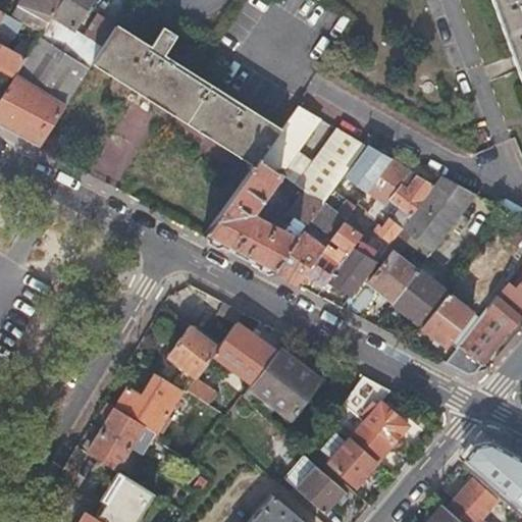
[(49,21),(52,15),(58,6),(46,0),(18,0),(16,4),(18,5),(49,21)]
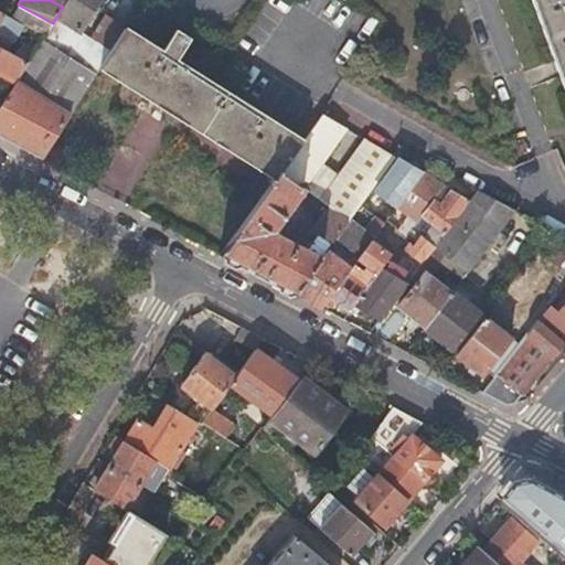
[(56,17),(77,30),(96,0),(66,0),(63,7),(56,17)]
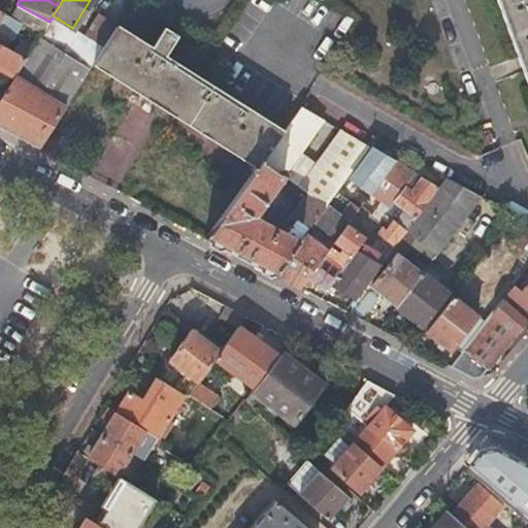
[(527,0),(496,0),(527,85),(527,0)]
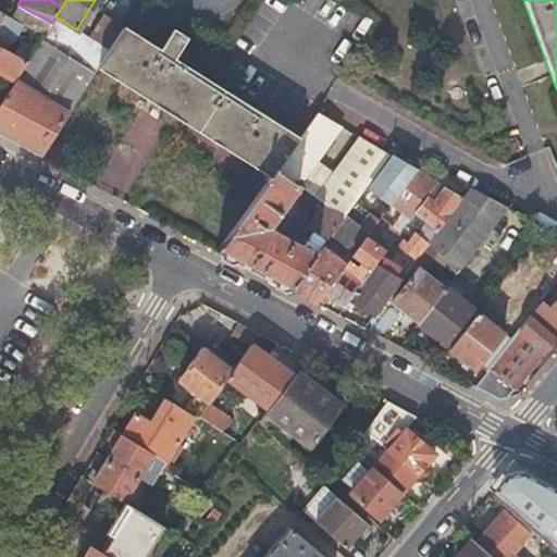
[(45,35),(52,23),(20,5),(13,17),(45,35)]
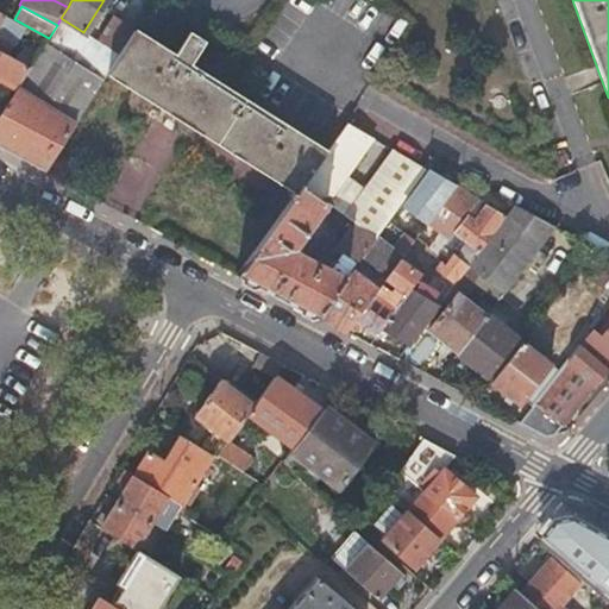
[(119,56),(136,30),(113,17),(96,42),(119,56)]
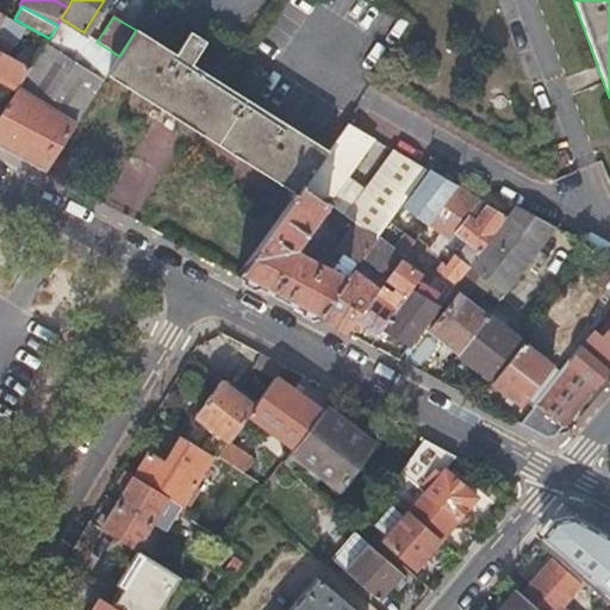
[(304,184),(329,150),(191,63),(205,41),(190,31),(175,55),(136,30),(119,56),(107,75),(298,192),(304,184)]
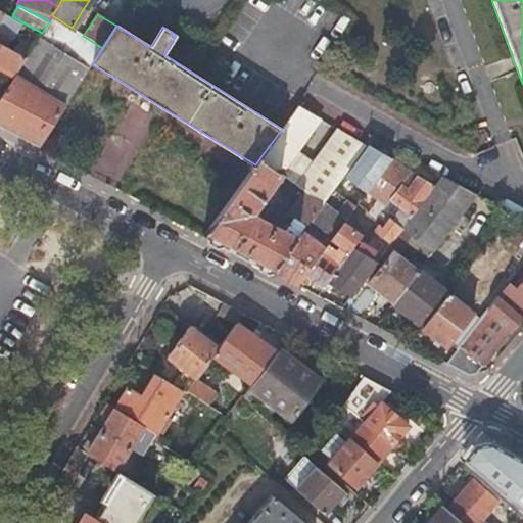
[(0,123),(40,145),(89,68),(39,37),(26,57),(13,76),(0,97),(0,123)]
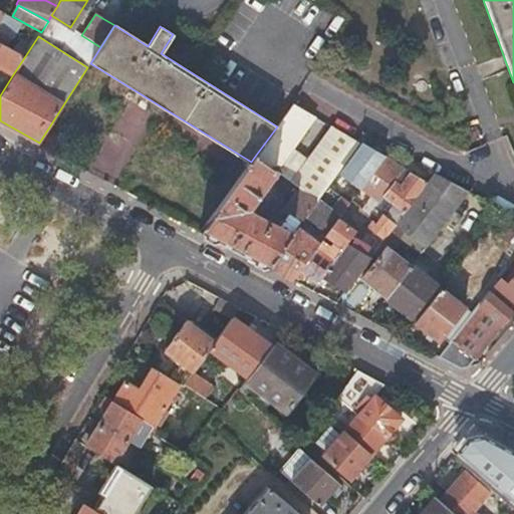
[(0,42),(0,66),(13,74),(25,56),(0,42)]
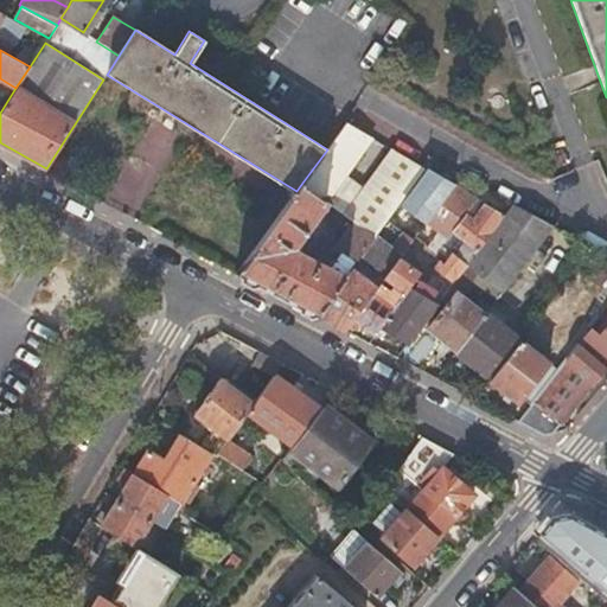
[(370,139),(345,125),(327,149),(302,183),(326,200),(342,179),(370,139)]
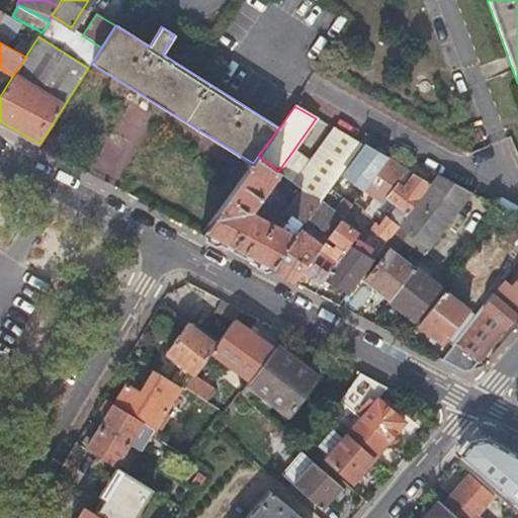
[(320,199),(361,144),(333,127),(307,164),(293,182),(304,188),(320,200),(320,199)]
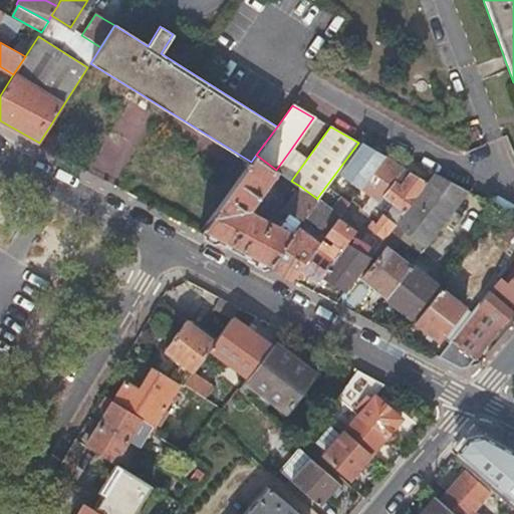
[(360,188),(383,157),(364,146),(343,175),(360,188)]
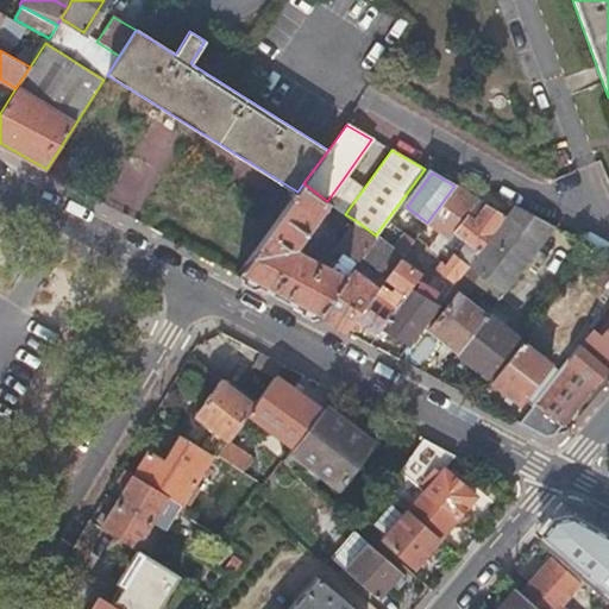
[(345,214),(360,193),(343,180),(327,201),(345,214)]
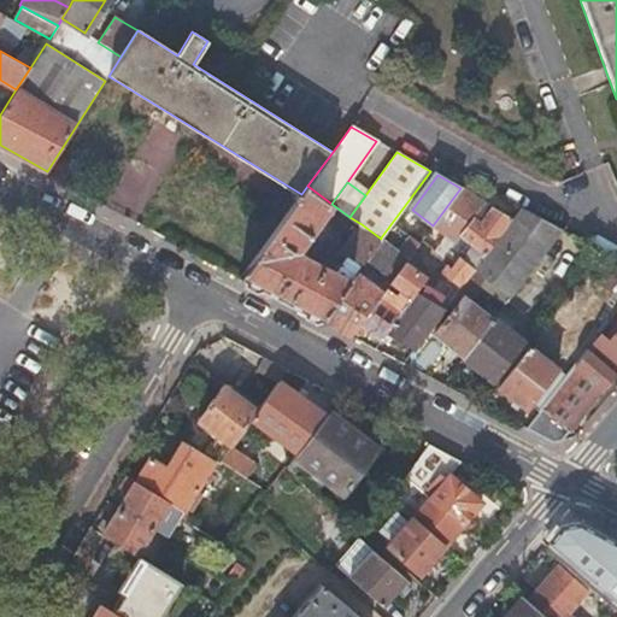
[(241,278),(321,319),(354,274),(365,259),(381,239),(362,224),(347,244),(352,248),(334,272),(322,265),(325,260),(319,257),(316,262),(311,259),(300,264),(295,254),(331,204),(307,186),(301,194),(251,265),(241,278)]
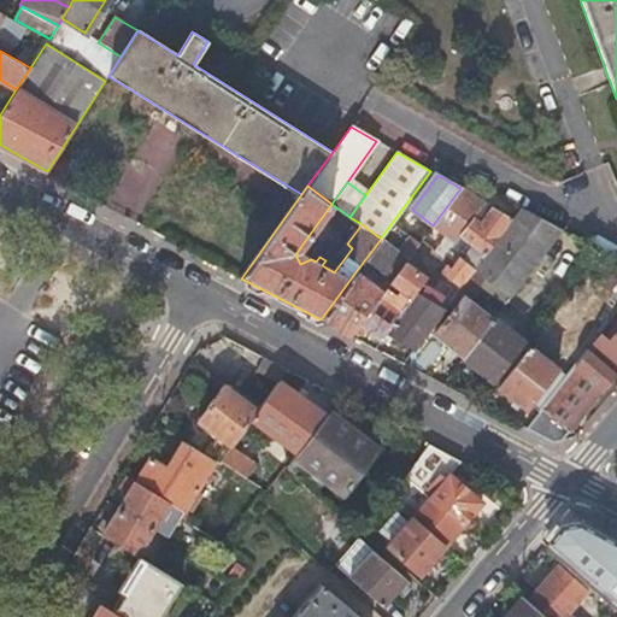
[(472,218),(485,201),(460,188),(433,225),(456,241),(460,235),(472,218)]
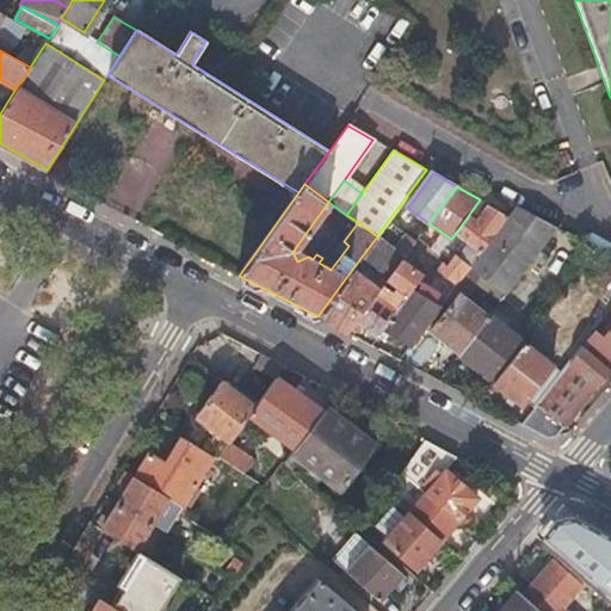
[(473,264),(508,216),(487,204),(475,221),(468,216),(456,233),(469,242),(458,257),(471,266),(473,264)]
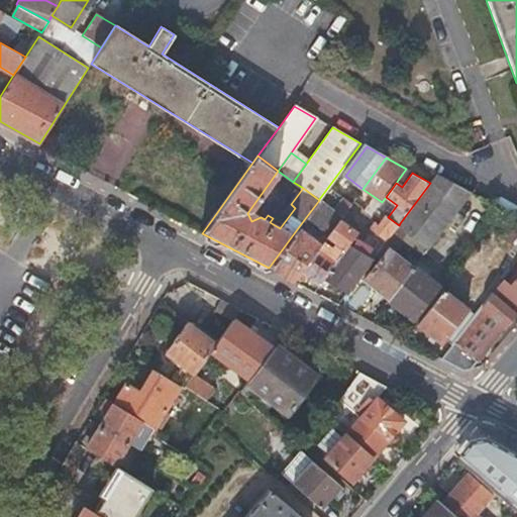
[(458,209),(472,192),(438,173),(430,183),(400,223),(430,246),(458,209)]
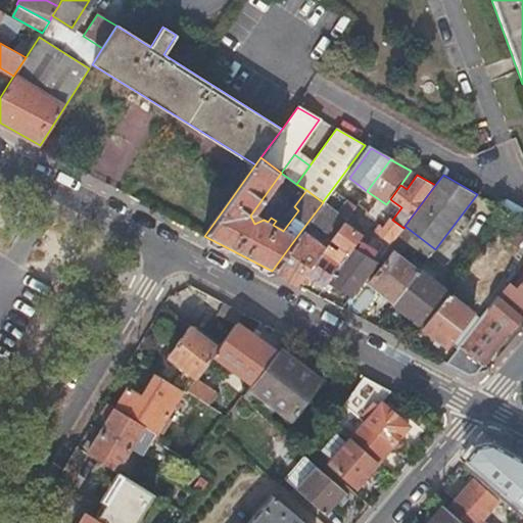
[(343,223),(357,205),(348,200),(338,212),(323,201),(323,202),(310,220),(332,237),(343,223)]
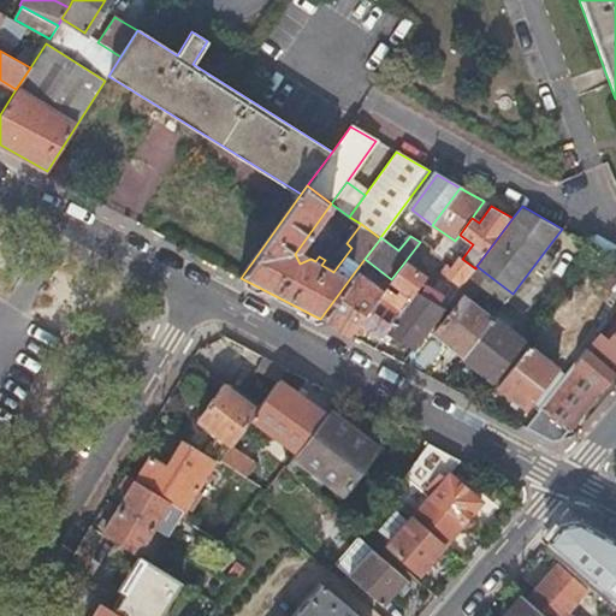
[(513,294),(509,297),(523,308),(532,315),(569,267),(546,249),(513,294)]
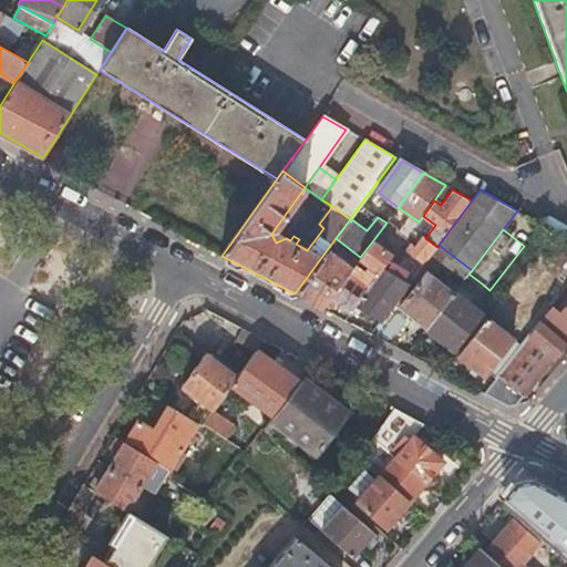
[(425,263),(437,247),(425,238),(423,236),(415,246),(413,244),(408,249),(425,263)]
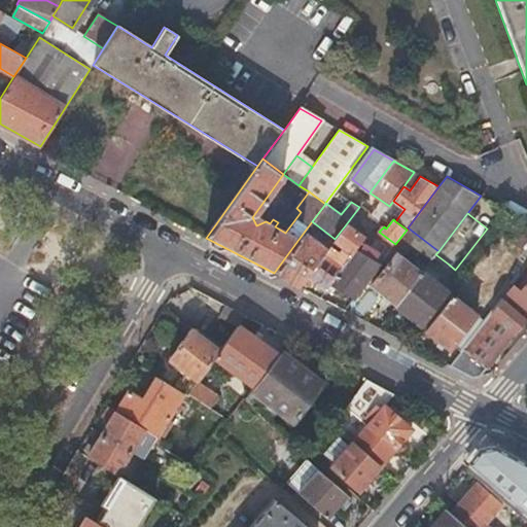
[(352,254),(360,243),(364,238),(346,224),(335,239),(334,242),(352,254)]
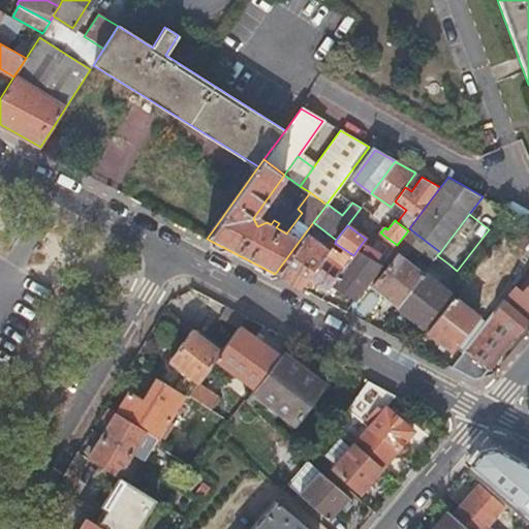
[(275,274),(301,287),(304,284),(324,256),(328,252),(304,235),(275,274)]
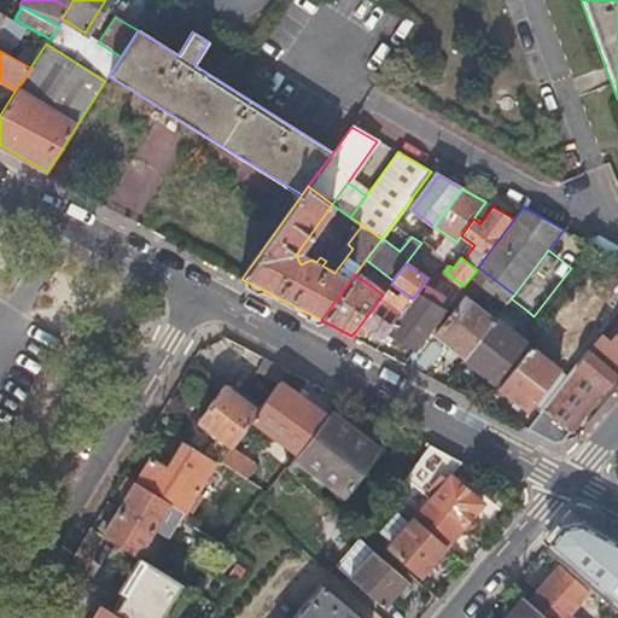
[(392,338),(414,350),(449,305),(423,285),(413,298),(400,315),(383,339),(388,343),(392,338)]
